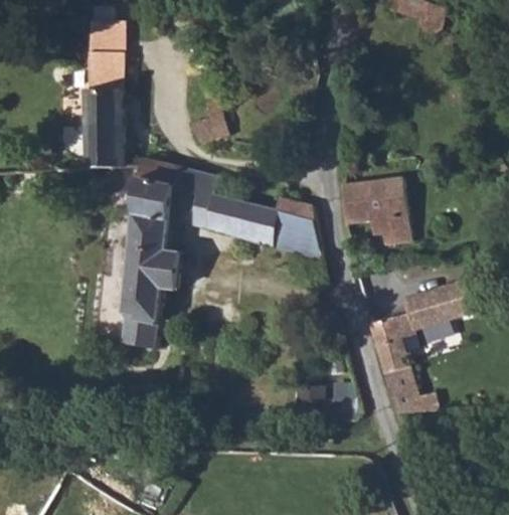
[(421,17),(418,29),(440,34),(447,5),(426,1),(426,0),(386,0),(385,9),(421,17)]
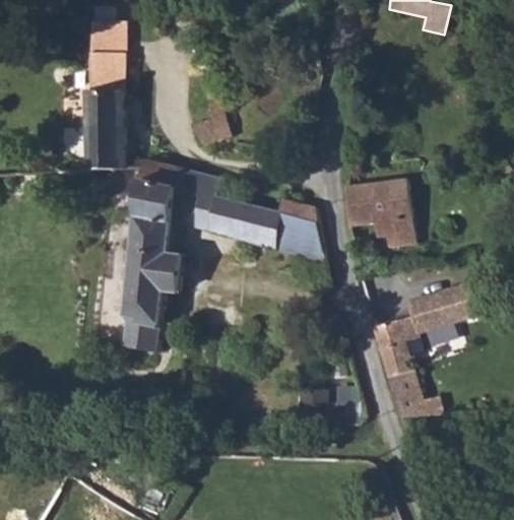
[(97,17),(97,53),(125,53),(124,18),(119,18),(118,10),(114,7),(108,7),(105,12),(104,18),(97,17)]
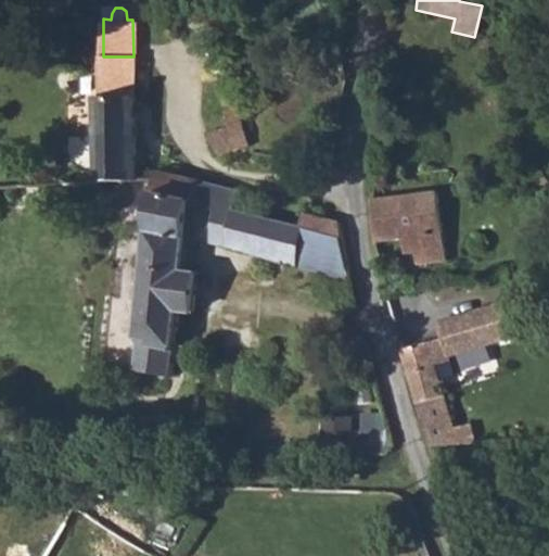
[(97,92),(96,135),(131,136),(131,92),(97,92)]
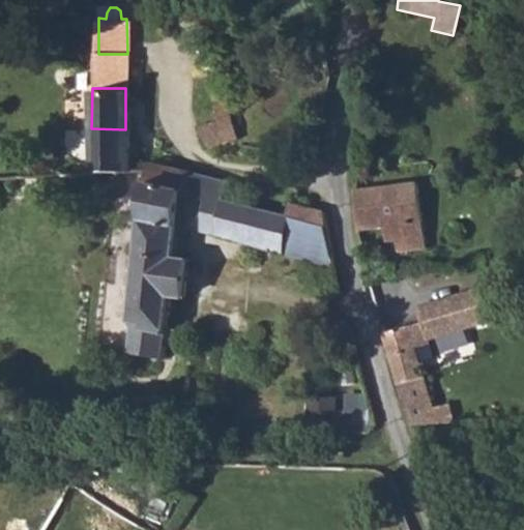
[(231,122),(194,130),(200,152),(236,143),(231,122)]
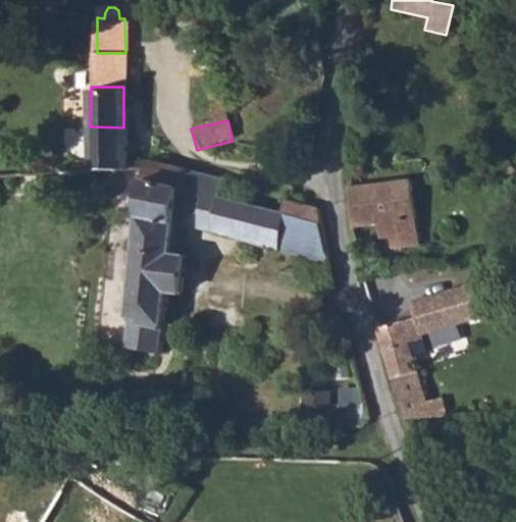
[(90,126),(88,170),(120,171),(123,127),(90,126)]
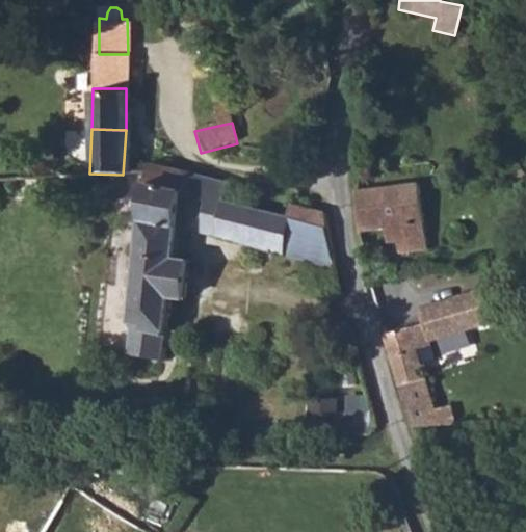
[(153,167),(150,177),(120,353),(157,360),(169,295),(181,296),(188,261),(177,259),(189,194),(189,177),(153,167)]
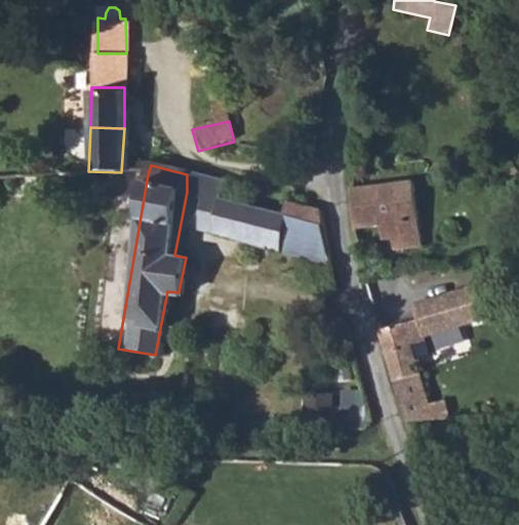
[(412,184),(349,187),(352,225),(377,223),(378,237),(391,236),(392,248),(418,245),(412,184)]
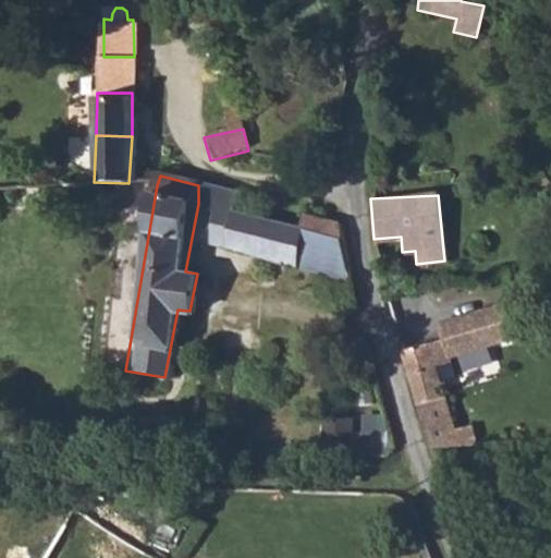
[(210,206),(204,244),(227,250),(234,213),(210,206)]
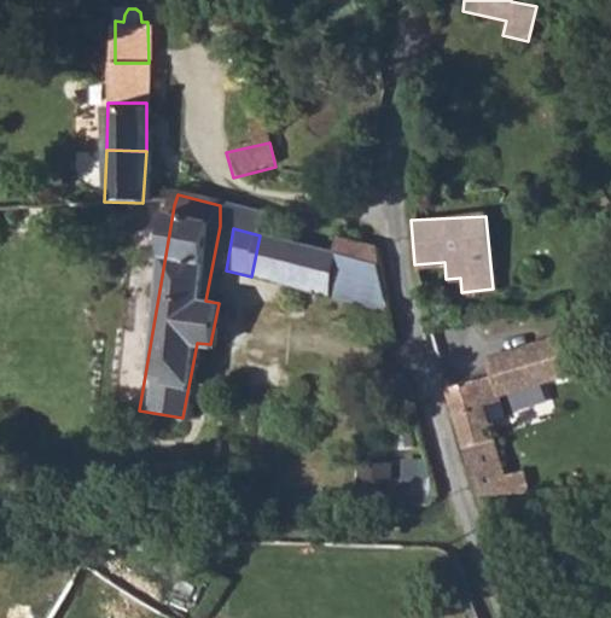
[(260,235),(251,277),(289,285),(296,244),(260,235)]
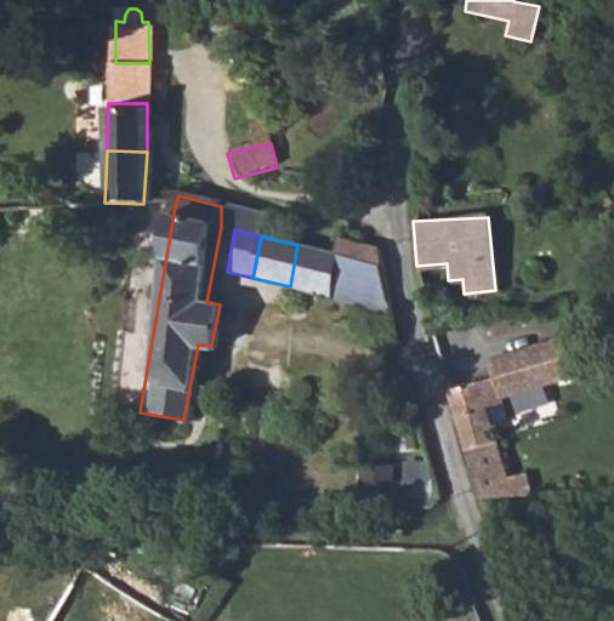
[(336,237),(330,252),(336,255),(379,263),(375,241),(336,237)]
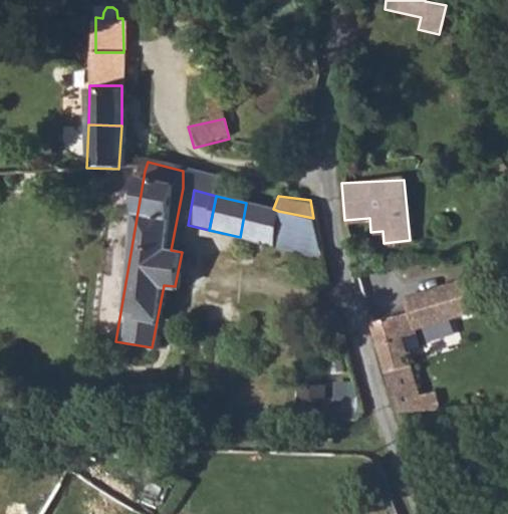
[(246,203),(240,237),(271,245),(278,211),(273,209),(246,203)]
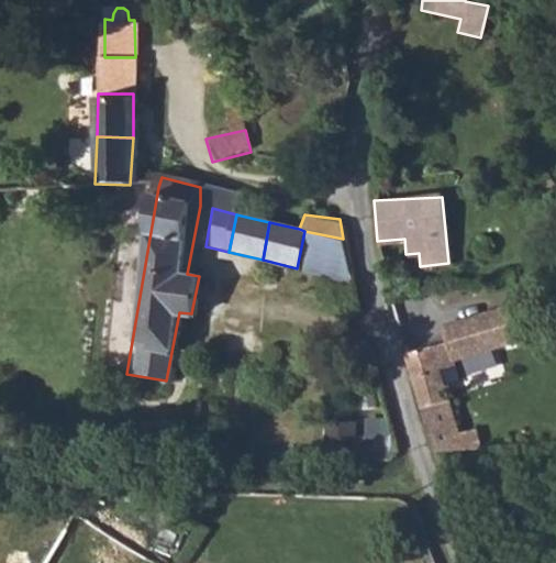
[(304,231),(297,268),(351,282),(343,239),(304,231)]
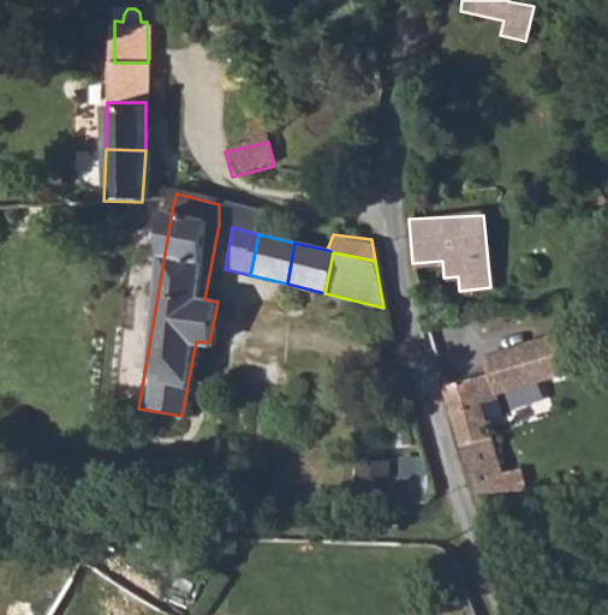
[(466,376),(440,383),(474,494),(514,494),(510,477),(498,476),(477,404),(494,399),(492,393),(567,372),(556,334),(478,354),(483,371),(466,376)]
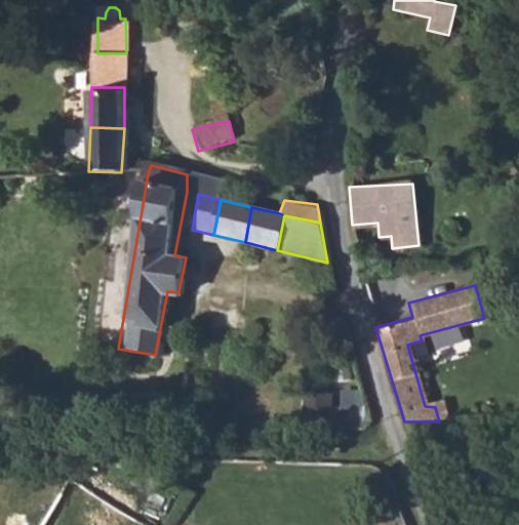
[(301,397),(300,410),(323,409),(322,398),(301,397)]
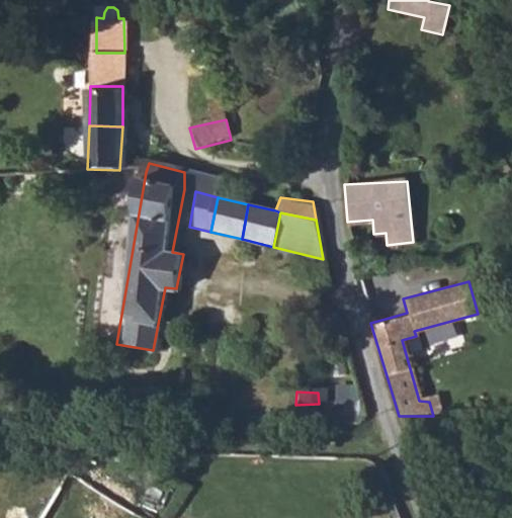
[(328,405),(327,422),(356,423),(364,414),(361,405),(328,405)]
